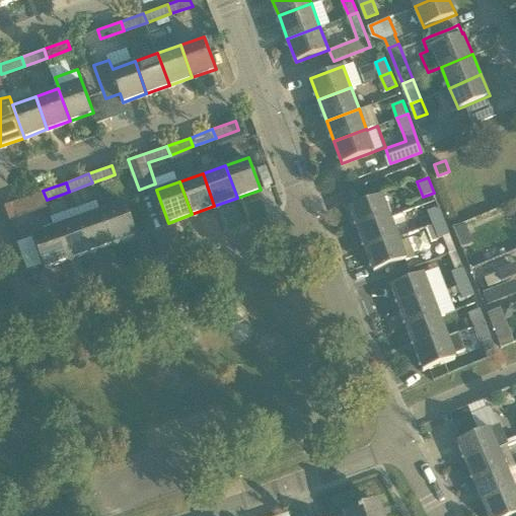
[(20,199),(5,204),(11,219),(11,221),(49,207),(47,200),(43,191),(20,199)]
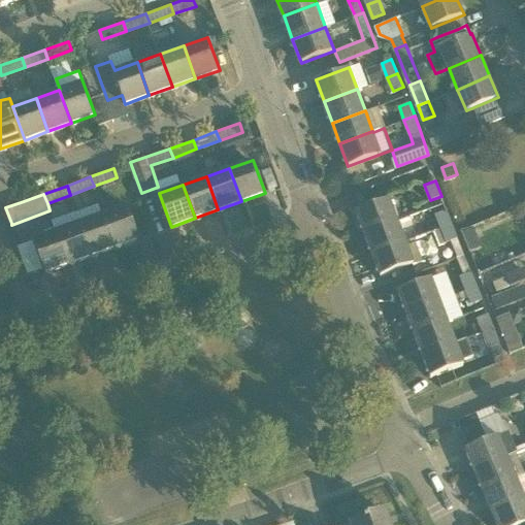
[(398,220),(397,217),(390,198),(357,210),(365,232),(398,220)]
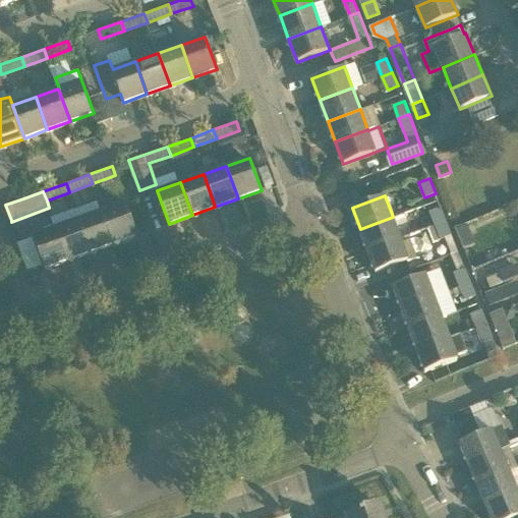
[(102,211),(114,243),(137,235),(125,203),(102,211)]
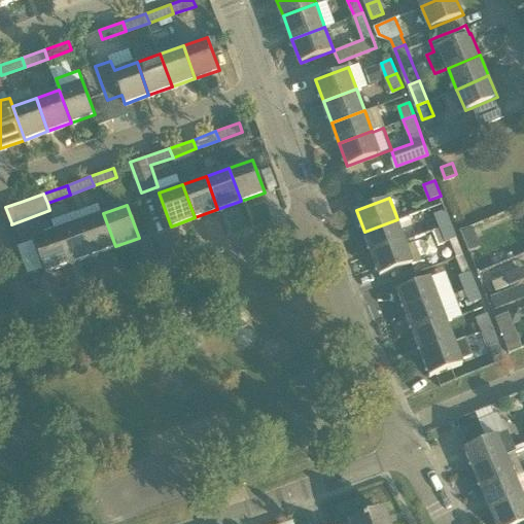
[(446,208),(435,212),(438,218),(441,228),(452,223),(446,208)]
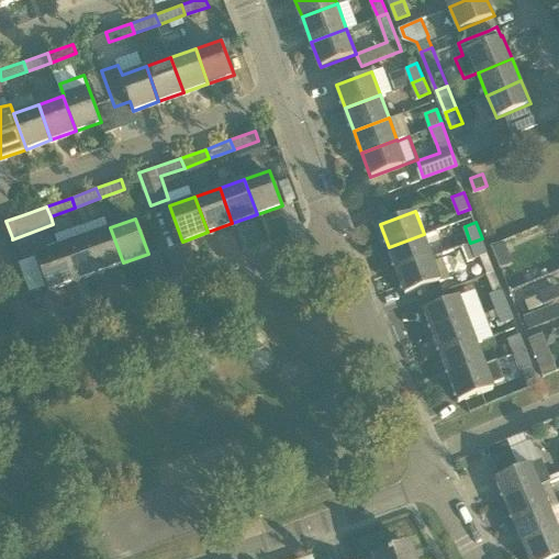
[(86,236),(98,271),(123,263),(110,227),(86,236)]
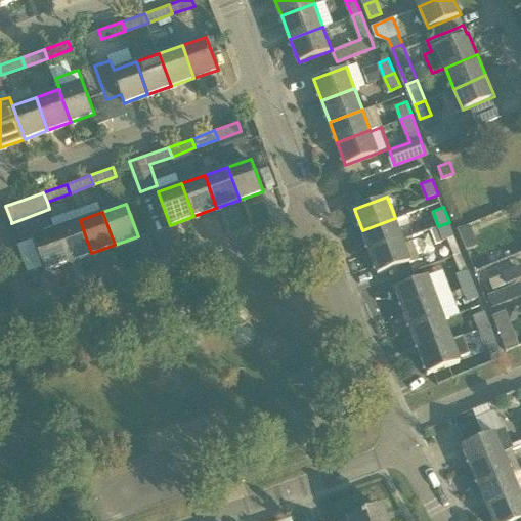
[(395,218),(362,230),(370,251),(402,239),(395,218)]
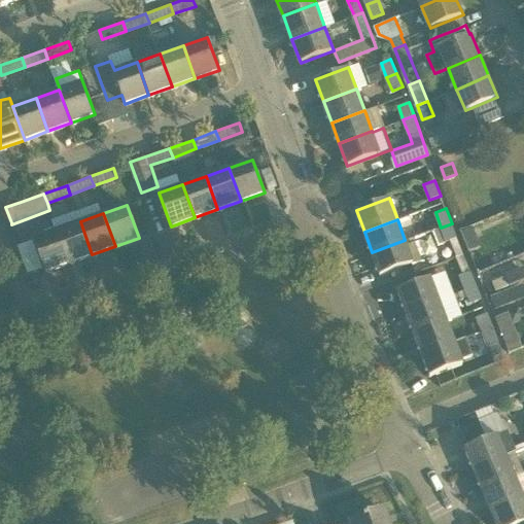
[(57,230),(69,263),(92,254),(80,221),(57,230)]
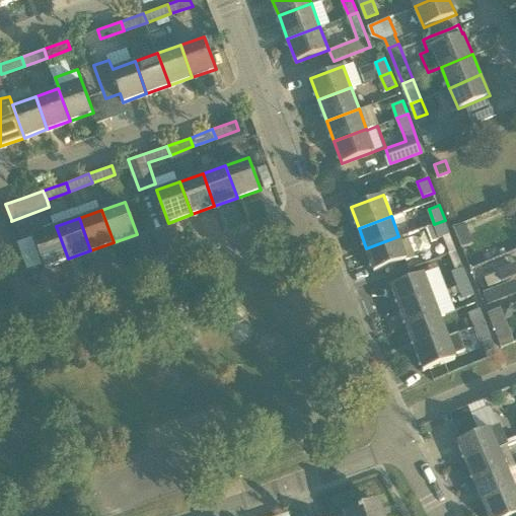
[(435,239),(450,233),(445,220),(434,224),(430,225),(435,239)]
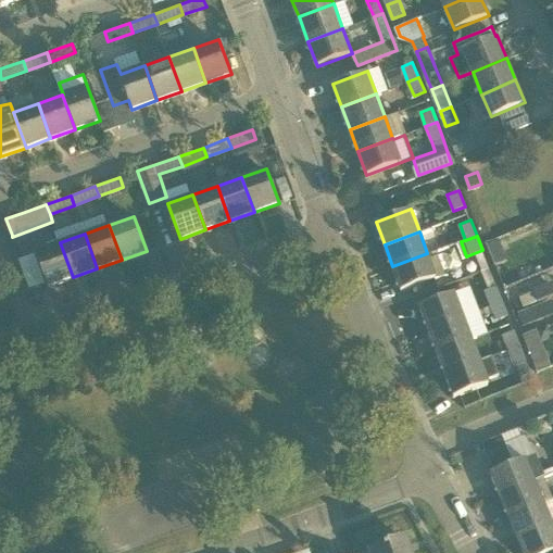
[(60,242),(55,244),(35,252),(47,287),(73,277),(60,242)]
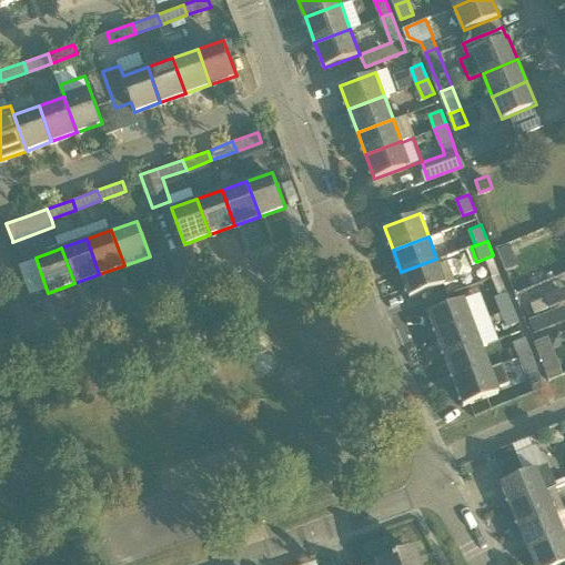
[(410,296),(431,288),(445,282),(456,279),(450,260),(445,262),(443,256),(436,259),(401,272),(410,296)]
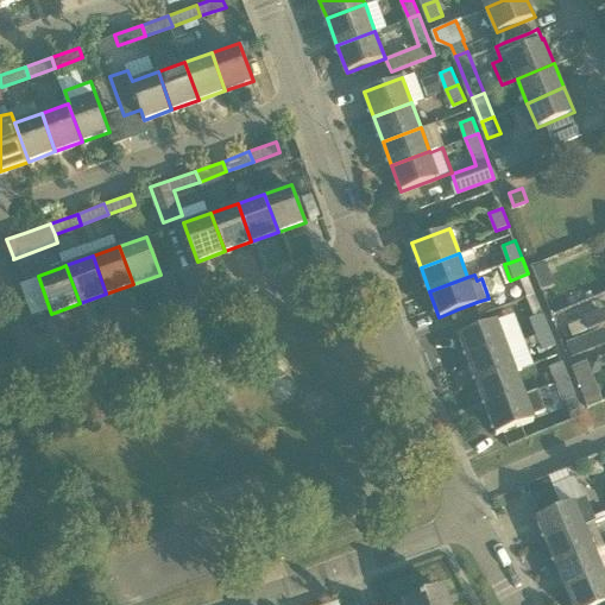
[(572,340),(578,355),(604,344),(604,291),(561,309),(573,339),(572,340)]
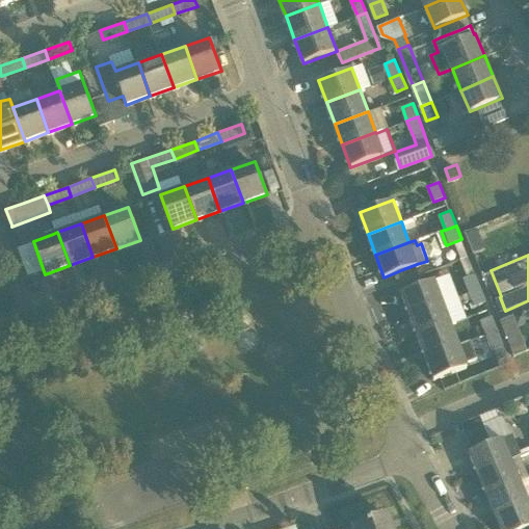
[(475,272),(465,276),(470,291),(480,287),(475,272)]
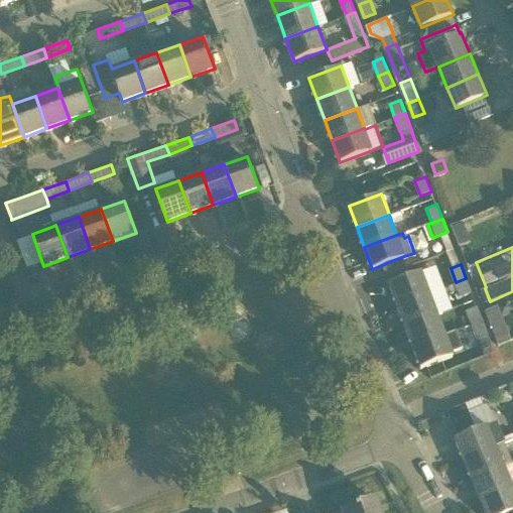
[(389,283),(397,304),(429,292),(421,271),(389,283)]
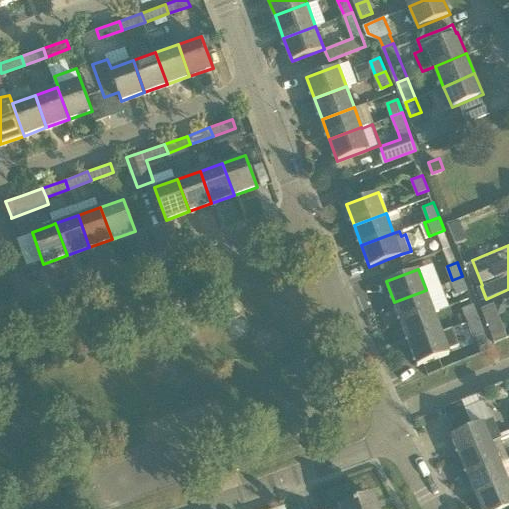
[(452,280),(458,294),(468,290),(462,276),(452,280)]
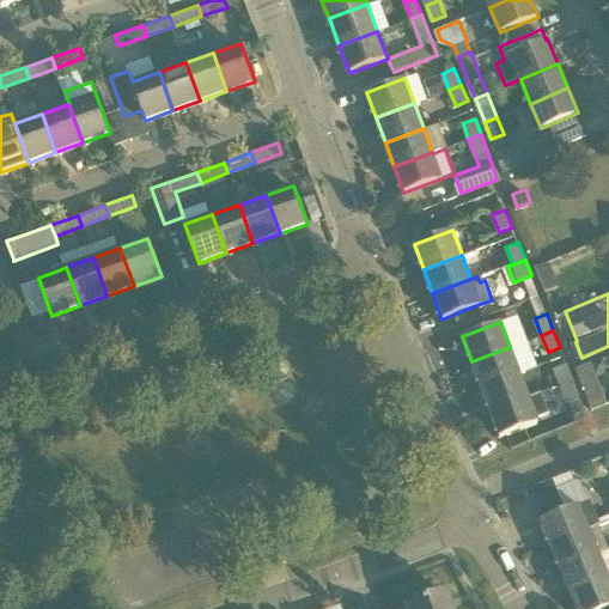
[(481,385),(519,371),(510,347),(472,361),(481,385)]
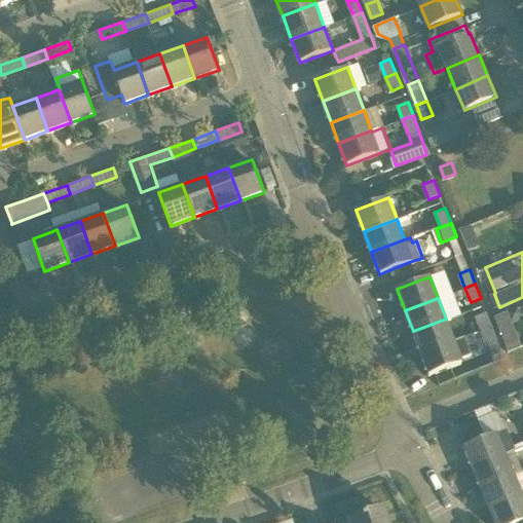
[(514,347),(522,343),(522,333),(514,309),(500,314),(514,347)]
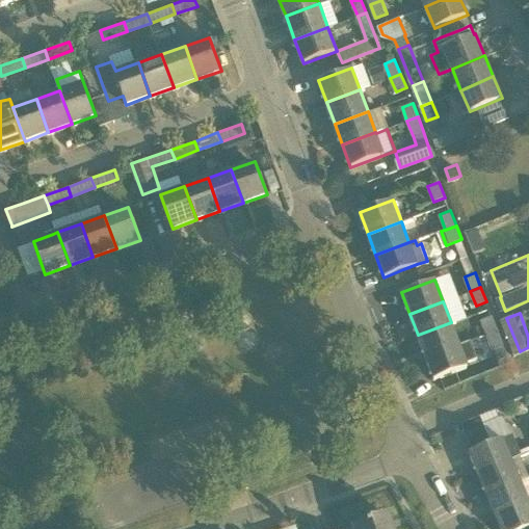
[(498,329),(493,316),(481,320),(486,334),(498,329)]
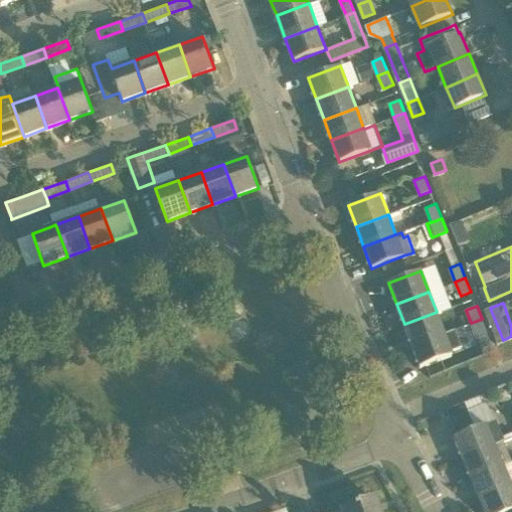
[(437,312),(404,324),(412,345),(445,333),(437,312)]
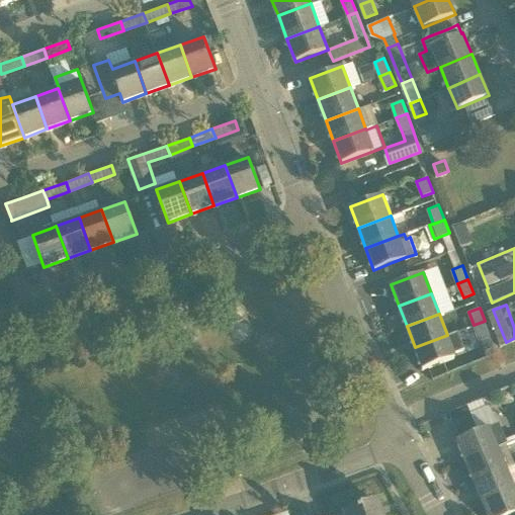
[(485,321),(474,325),(480,338),(490,334),(485,321)]
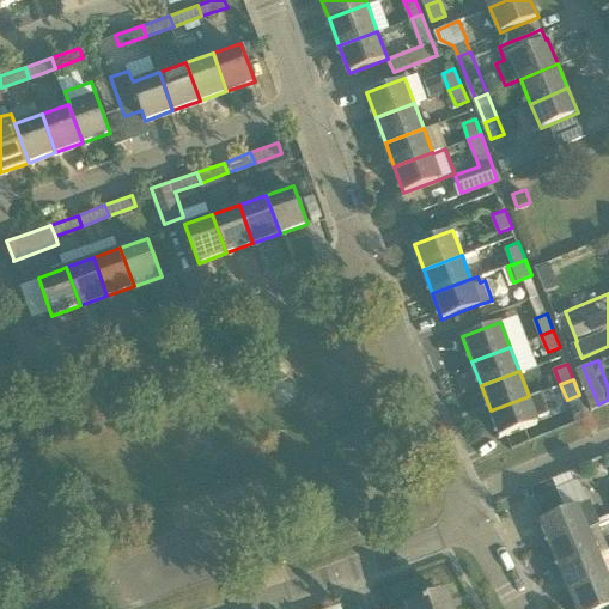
[(529,396),(491,410),(500,436),(509,432),(539,421),(537,418),(552,412),(543,390),(529,396)]
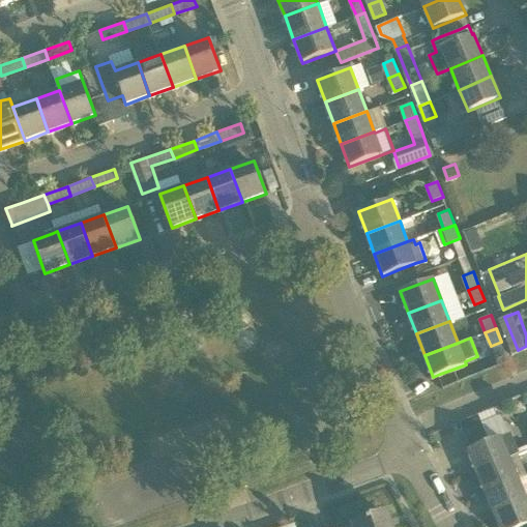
[(476,471),(519,454),(509,432),(468,449),(476,471)]
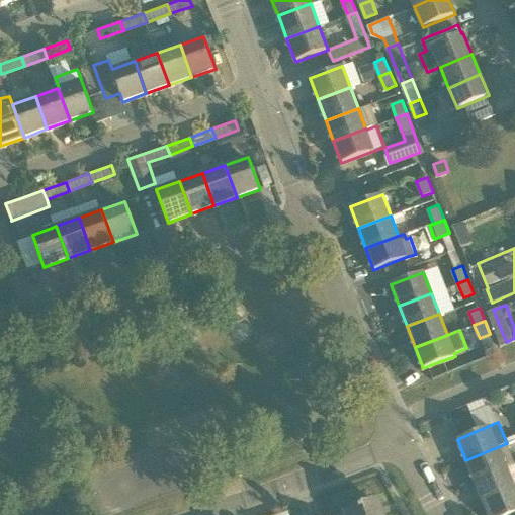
[(475,481),(507,467),(514,463),(514,461),(507,443),(465,460),(475,481)]
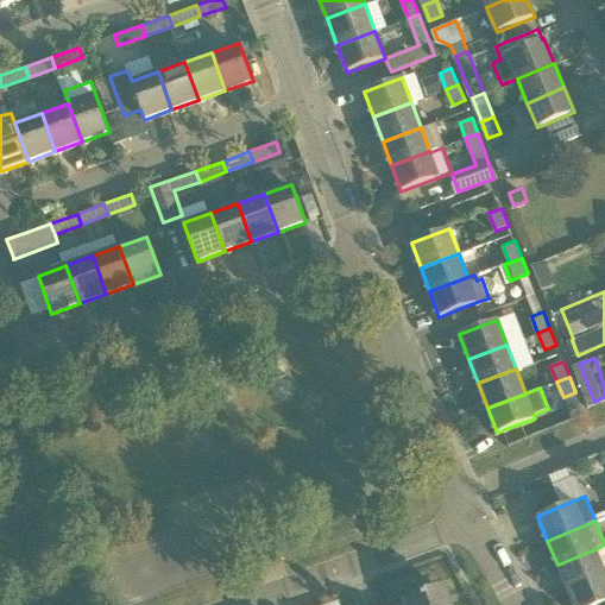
[(604,571),(596,549),(558,565),(567,588),(604,573),(604,571)]
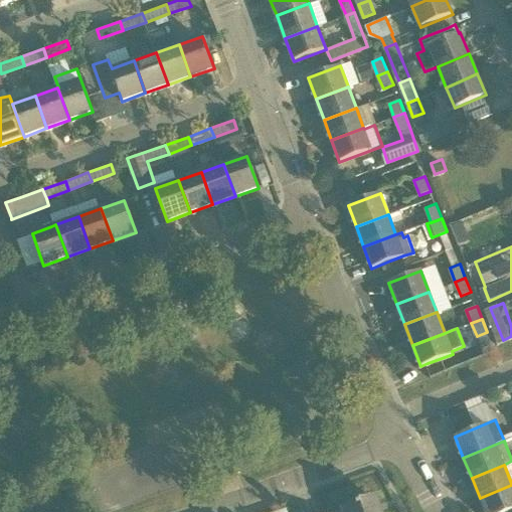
[(511,485),(480,498),(486,511),(505,511),(511,509),(511,485)]
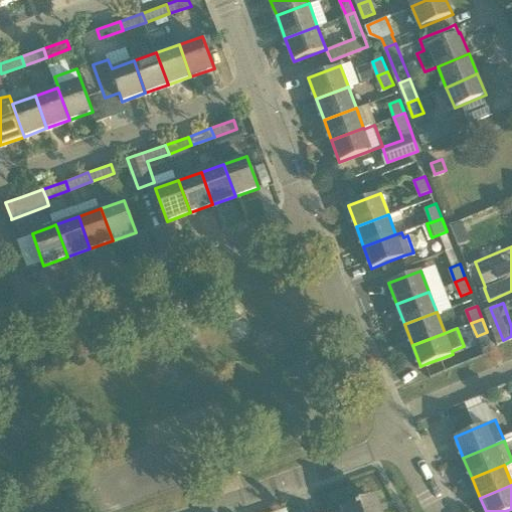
[(332,511),(380,511),(375,497),(332,511)]
